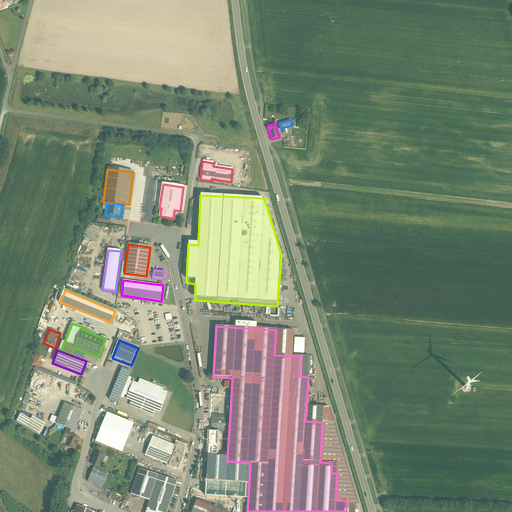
[(35,355),(31,364),(39,368),(42,362),(40,362),(41,358),(35,355)]
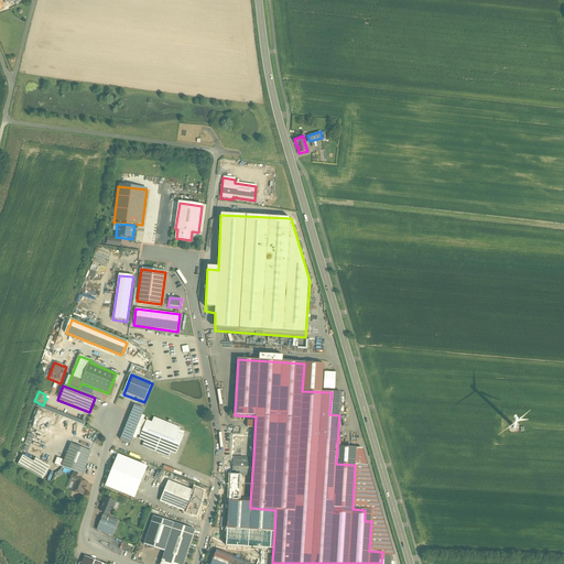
[(144,411),(136,407),(121,441),(130,445),(144,411)]
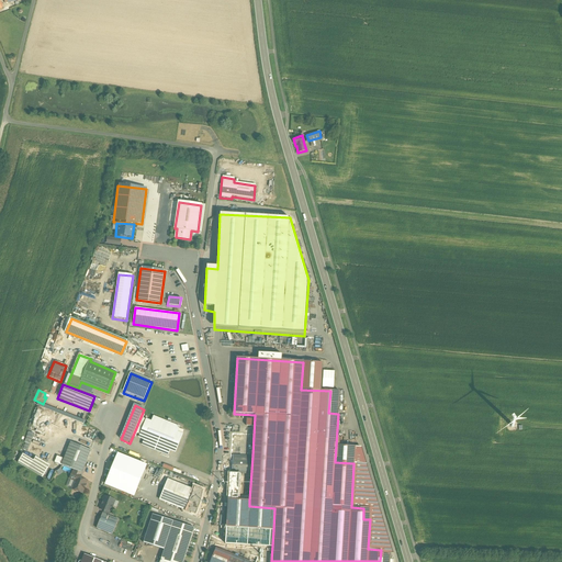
[(150,422),(146,419),(137,439),(143,441),(141,446),(168,457),(169,452),(175,453),(182,435),(178,433),(180,427),(153,416),(150,422)]
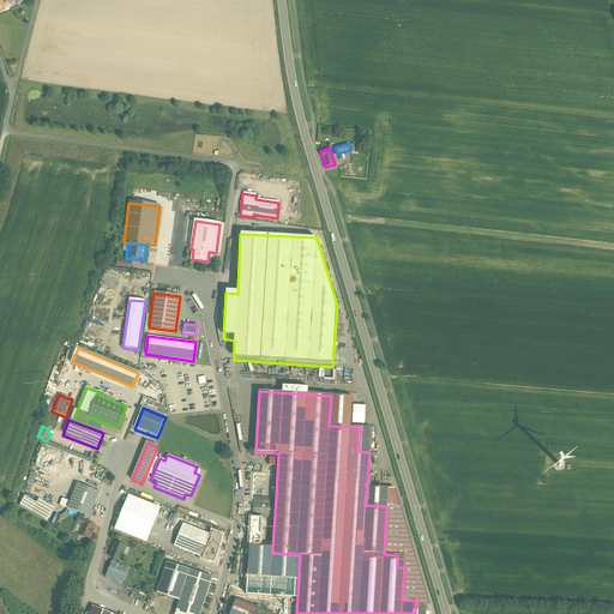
[(30,473),(24,491),(29,492),(36,474),(30,473)]
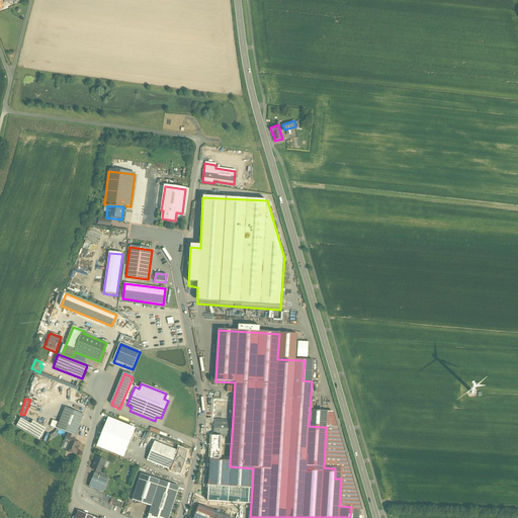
[(85,416),(65,408),(56,429),(76,437),(85,416)]
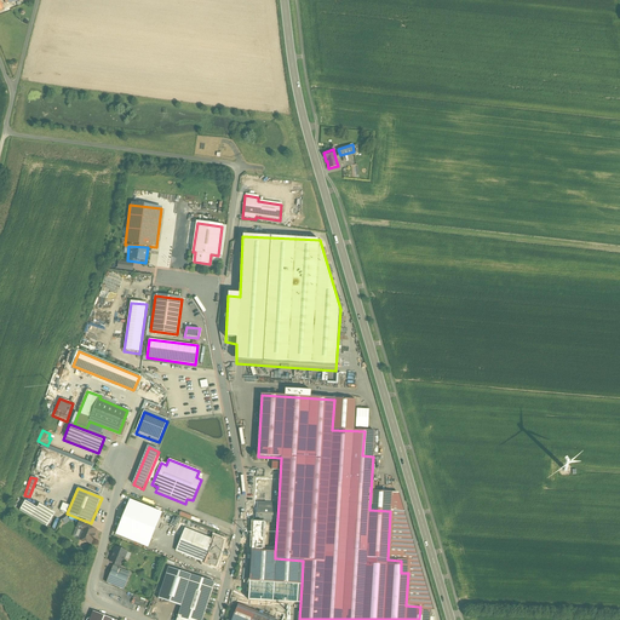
[(147,547),(160,511),(127,499),(126,505),(121,503),(115,521),(118,522),(113,535),(147,547)]
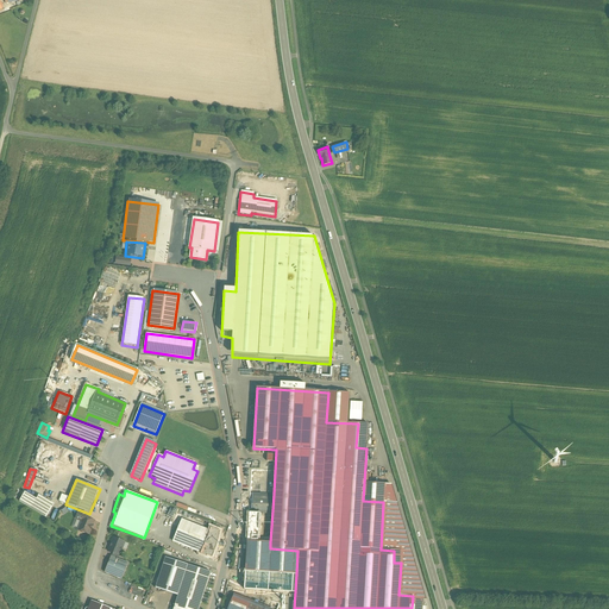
[(37,501),(24,493),(18,503),(46,520),(54,507),(38,497),(37,501)]
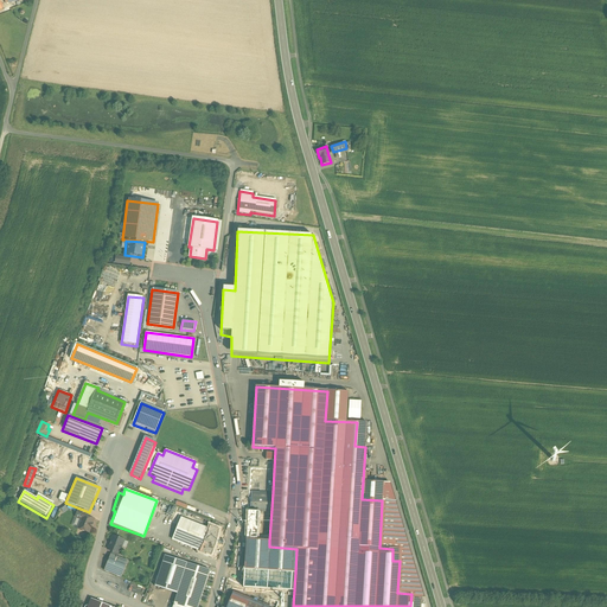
[(272,509),(273,492),(253,491),(251,510),(267,511),(268,509),(272,509)]
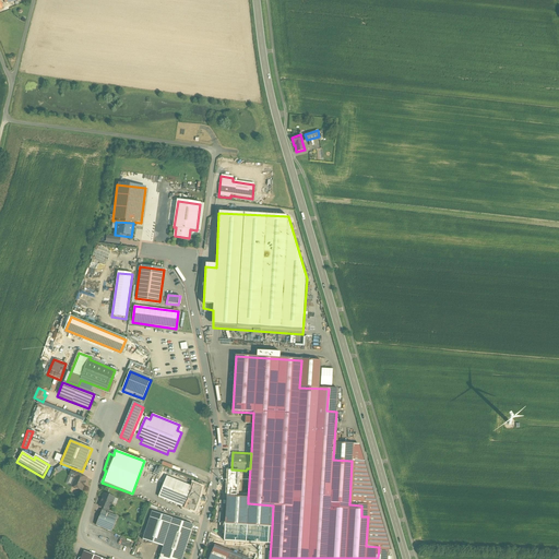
[(360,461),(352,461),(349,504),(361,506),(361,516),(368,516),(366,546),(379,547),(378,558),(388,558),(389,554),(360,461)]
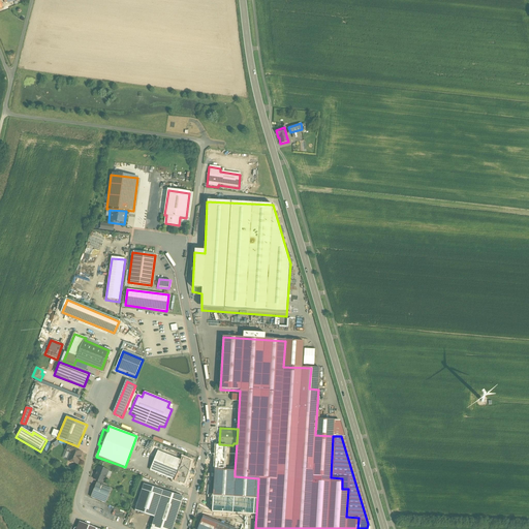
[(65,447),(61,461),(75,467),(81,454),(65,447)]
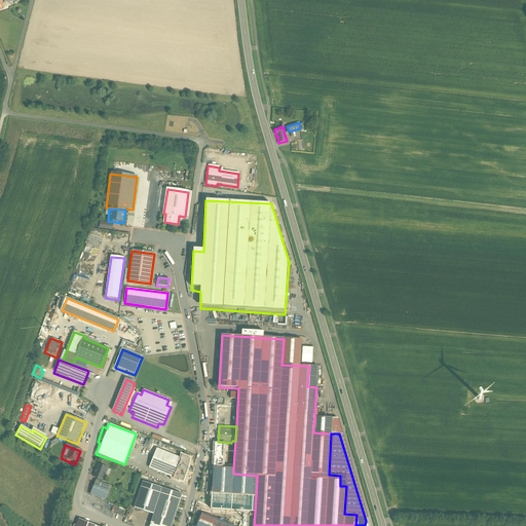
[(182,458),(156,449),(149,468),(175,478),(182,458)]
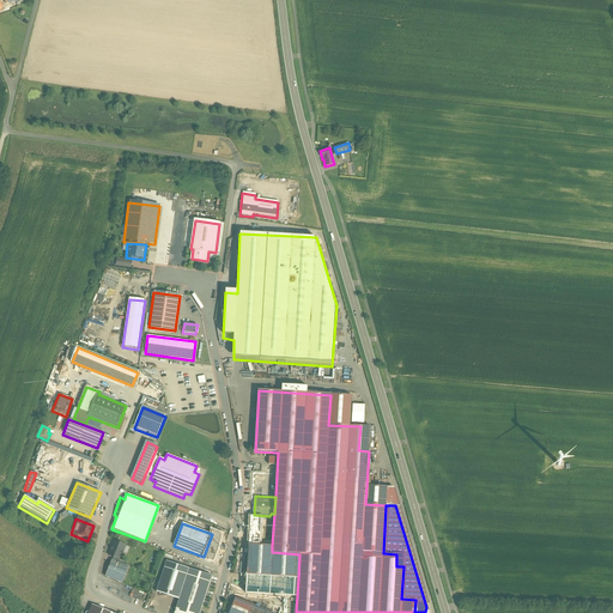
[(253,523),(252,523),(252,529),(253,529),(253,535),(260,536),(260,535),(262,535),(262,536),(267,536),(268,530),(267,530),(267,525),(253,523)]
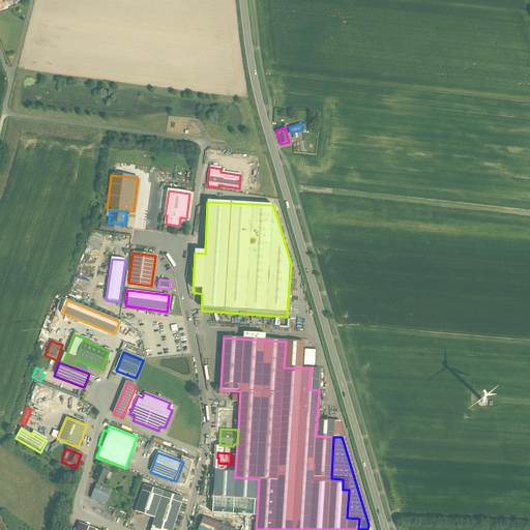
[(110,473),(98,468),(92,481),(104,487),(110,473)]
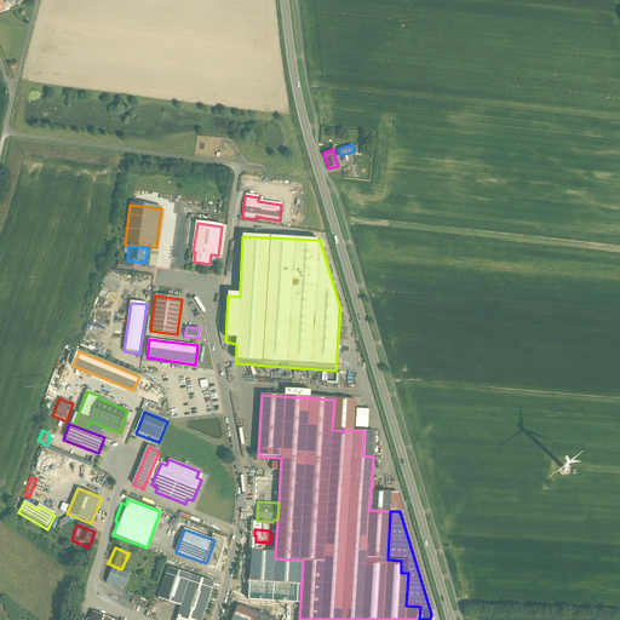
[(275,558),(275,552),(252,551),(250,581),(302,585),(303,561),(275,558)]
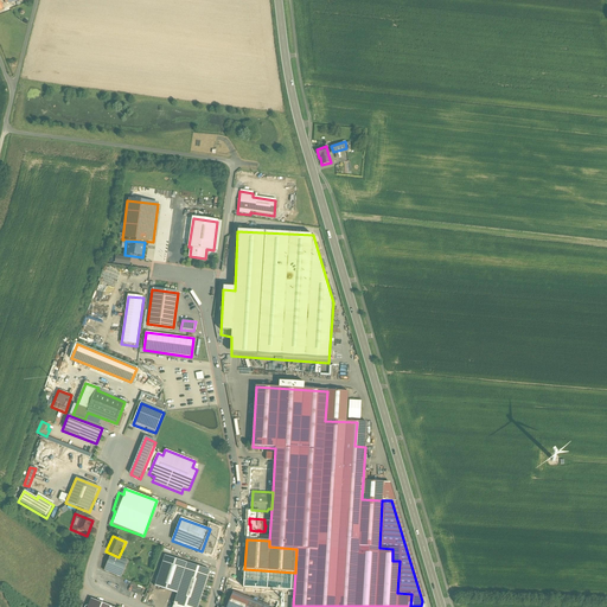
[(128,562),(112,555),(104,573),(120,579),(128,562)]
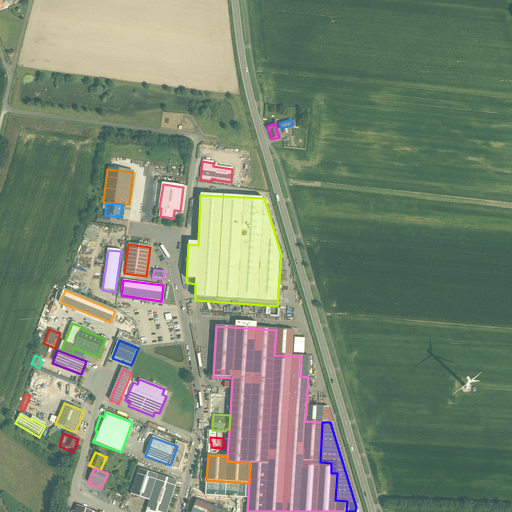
[(168,511),(178,483),(139,471),(131,495),(150,501),(145,511),(168,511)]
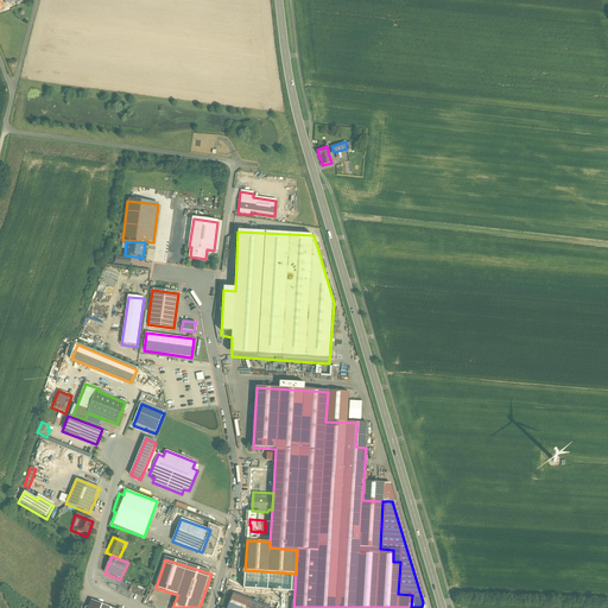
[(233,593),(227,607),(277,607),(284,590),(272,586),(264,606),(233,593)]
